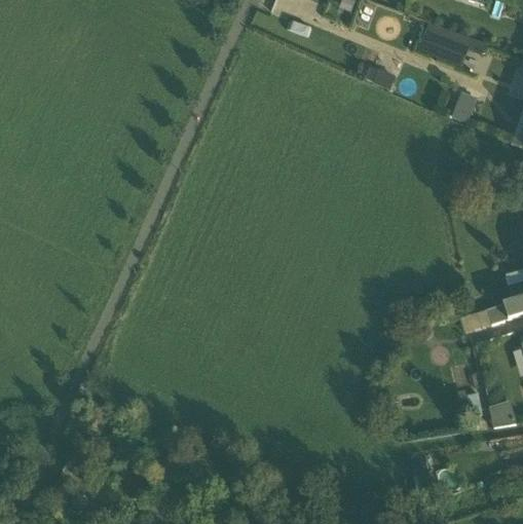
[(485,45),(424,25),(415,52),(458,68),(464,52),(480,58),(485,45)]
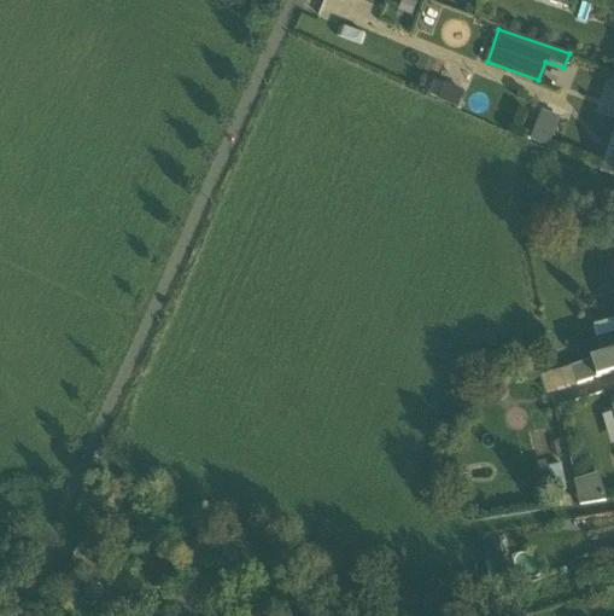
[(434,94),(458,103),(463,89),(438,82),(434,94)]
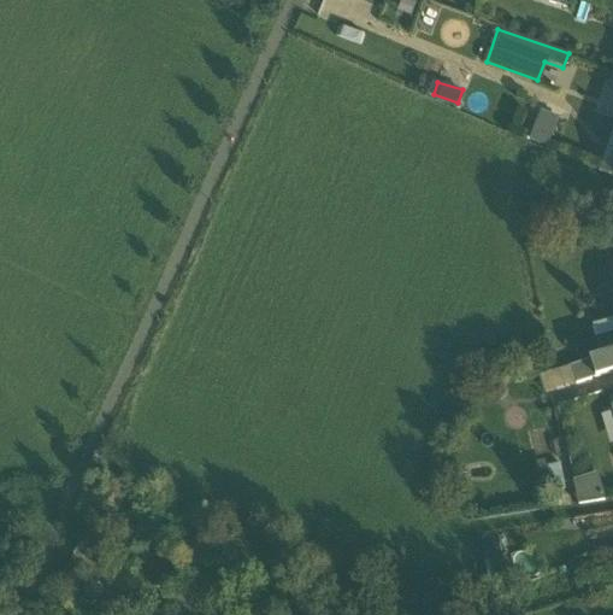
[(548,144),(560,113),(542,107),(530,136),(548,144)]
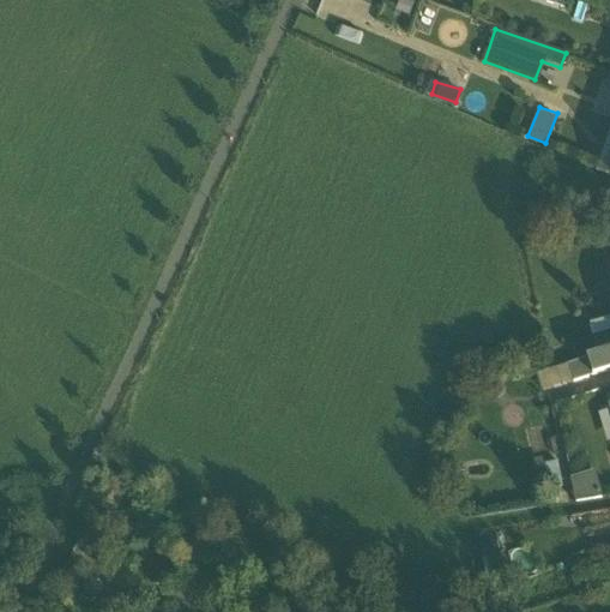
[(609,347),(607,334),(591,339),(596,353),(604,351),(609,348),(609,347)]
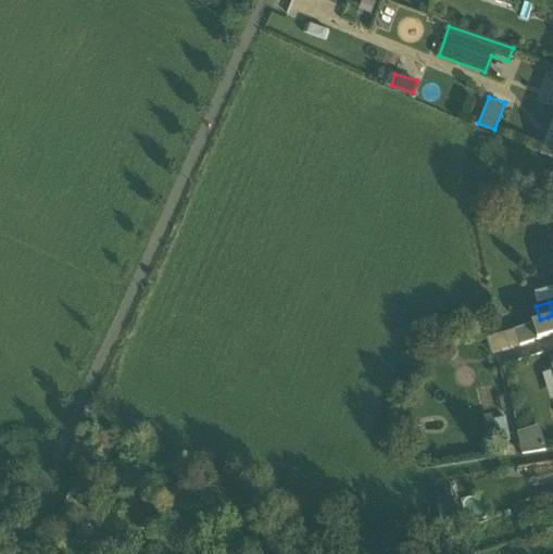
[(540,319),(532,322),(538,338),(552,334),(548,317),(540,319)]
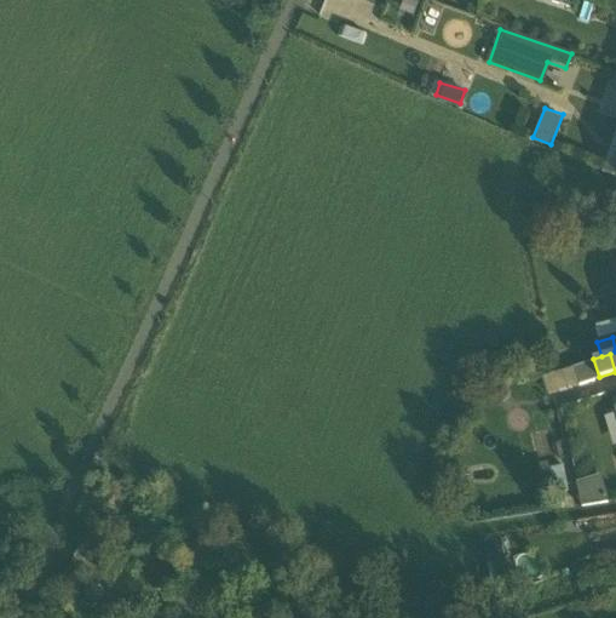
[(575,481),(581,504),(605,497),(599,474),(575,481)]
